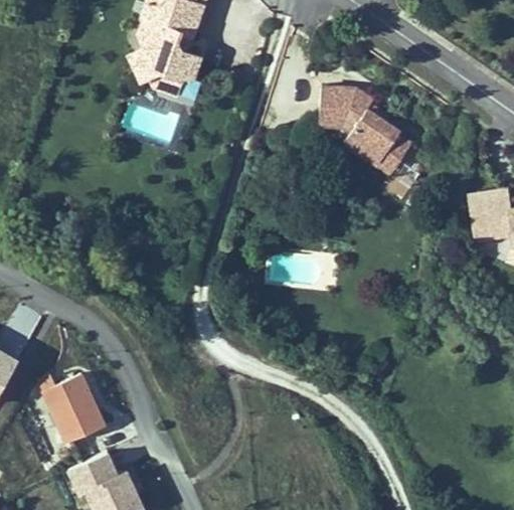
[(203,0),(147,0),(140,18),(157,24),(153,34),(156,41),(141,49),(127,56),(138,79),(146,76),(152,90),(174,98),(181,78),(190,81),(198,60),(179,53),(175,42),(179,32),(191,37),(201,6),(203,0)]
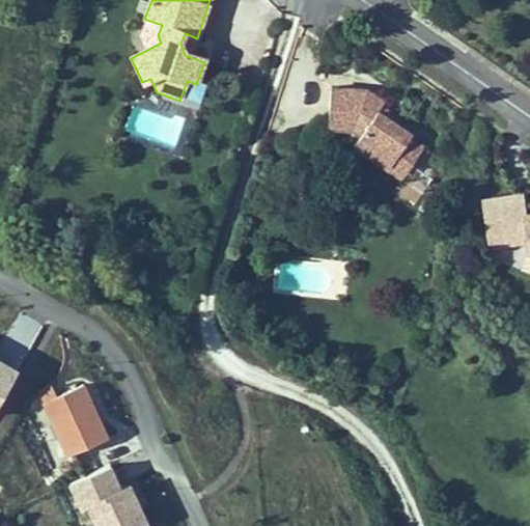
[(162,25),(144,19),(139,36),(145,51),(161,43),(158,35),(162,25)]
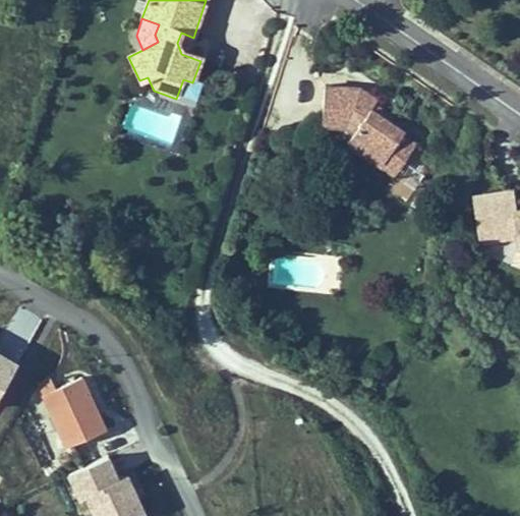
[(201,87),(192,82),(183,79),(176,99),(195,105),(201,87)]
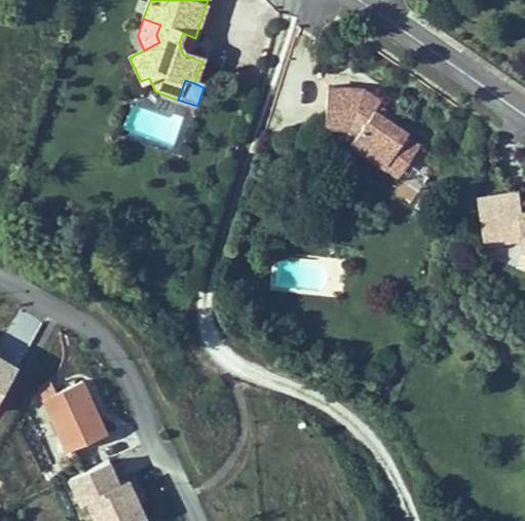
[(382,102),(365,89),(330,85),(326,128),(348,132),(357,137),(349,148),(369,161),(372,157),(386,168),(396,155),(409,164),(421,146),(408,137),(410,134),(395,122),(377,110),(380,105),(382,102)]
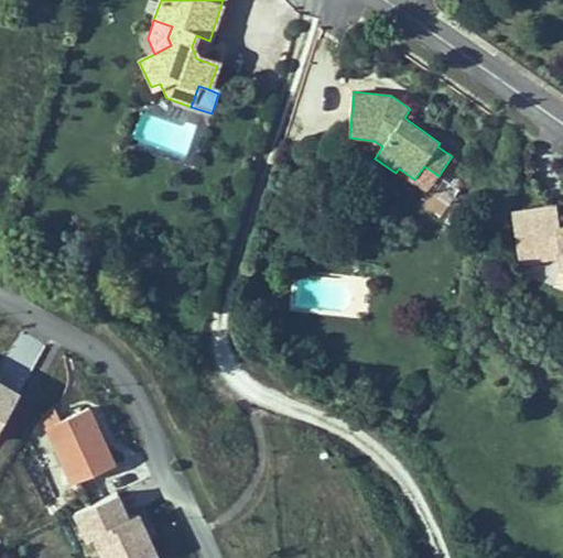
[(408,112),(404,118),(423,131),(426,126),(408,112)]
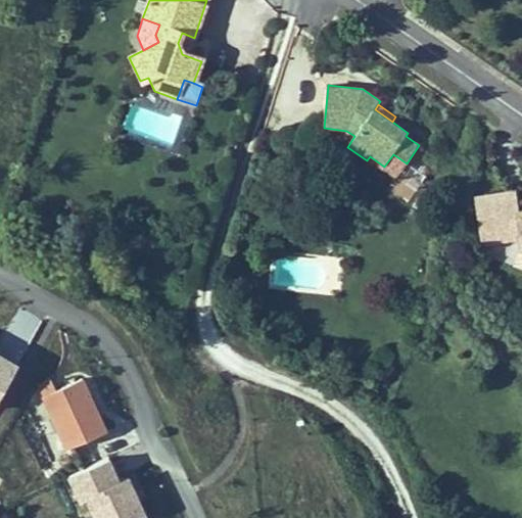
[(395,180),(407,163),(393,154),(384,167),(370,156),(367,160),(395,180)]
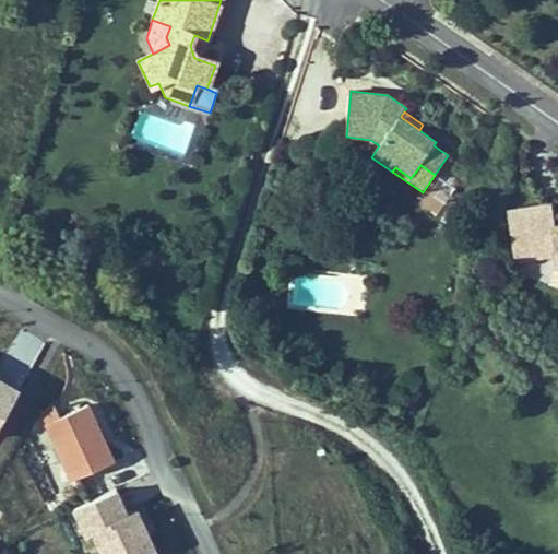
[(414,208),(437,221),(444,207),(422,193),(414,208)]
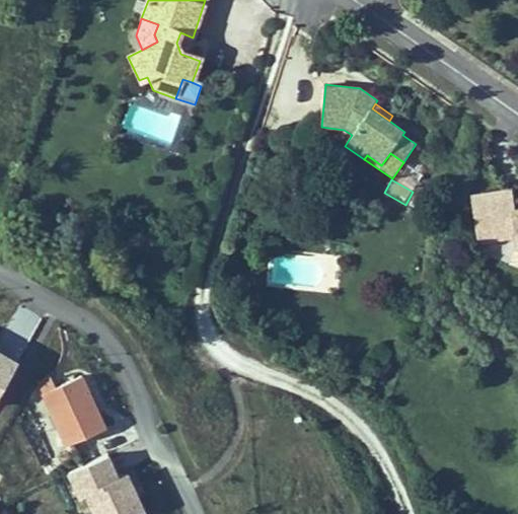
[(517,216),(515,199),(476,203),(482,248),(517,244),(517,216)]
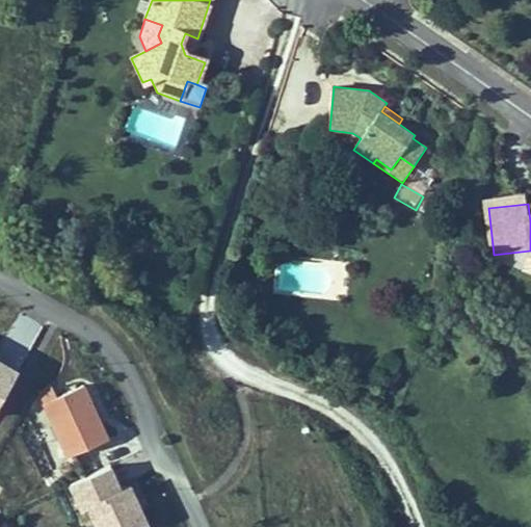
[(0,400),(18,369),(0,359),(0,400)]
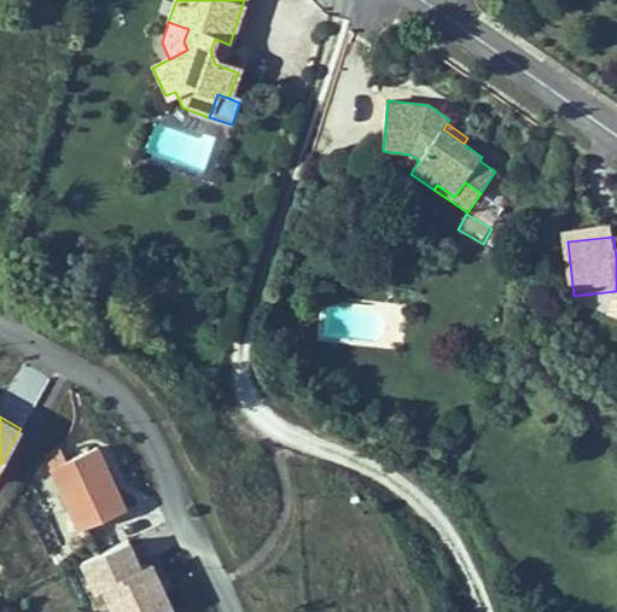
[(126,513),(100,450),(53,470),(79,531),(126,513)]
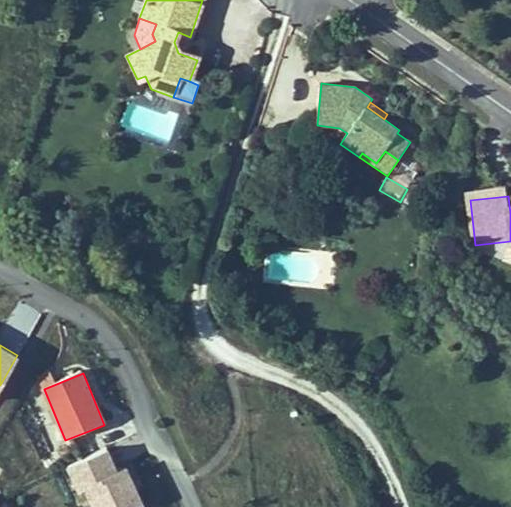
[(117,473),(108,451),(67,469),(76,490),(82,487),(117,473)]
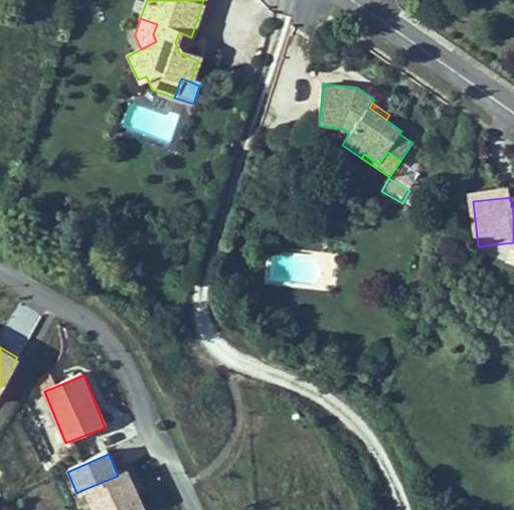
[(118,476),(82,490),(91,509),(144,509),(128,471),(118,476)]
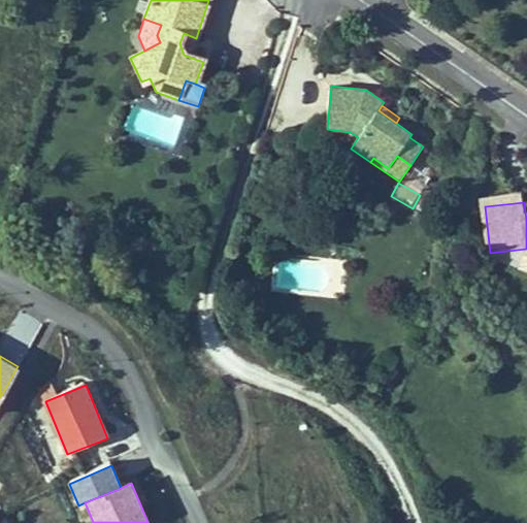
All buildings are outlined.
